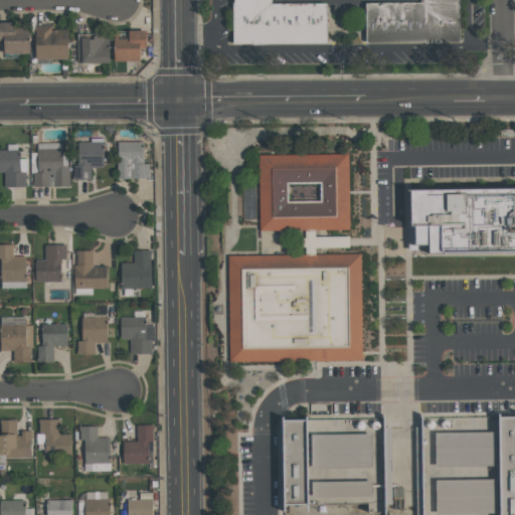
[(233,44),(232,0),(271,0),(272,3),(326,3),(327,43),(233,44)]
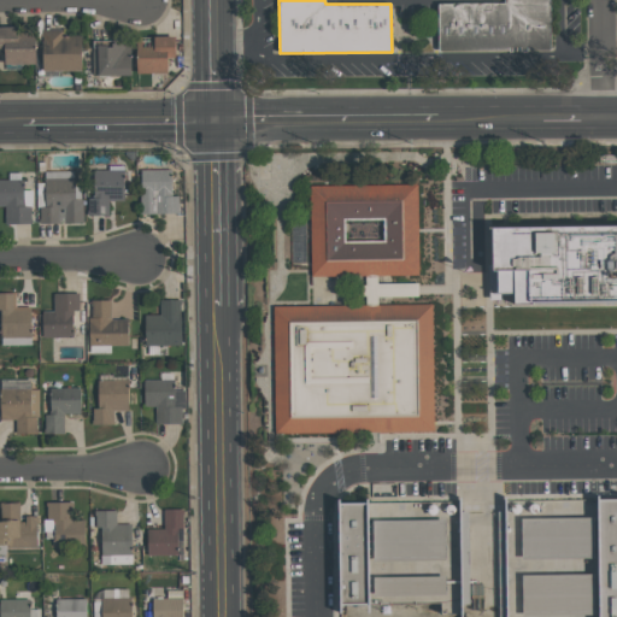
[(548,0),(548,50),(438,51),(438,3),(504,3),(503,0),(548,0)]
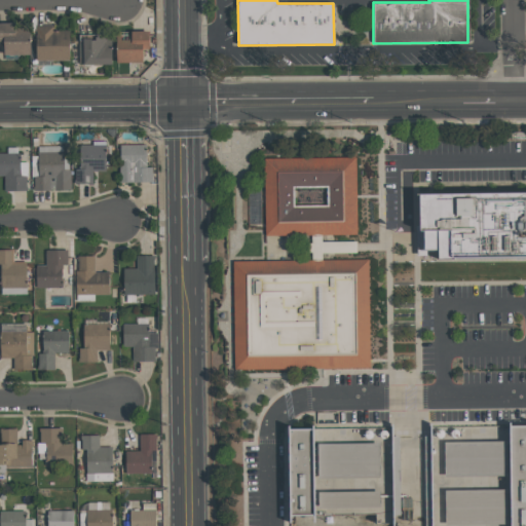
[(30,54),(3,54),(3,43),(0,43),(0,23),(15,23),(15,26),(23,26),(23,31),(30,31),(30,54)]
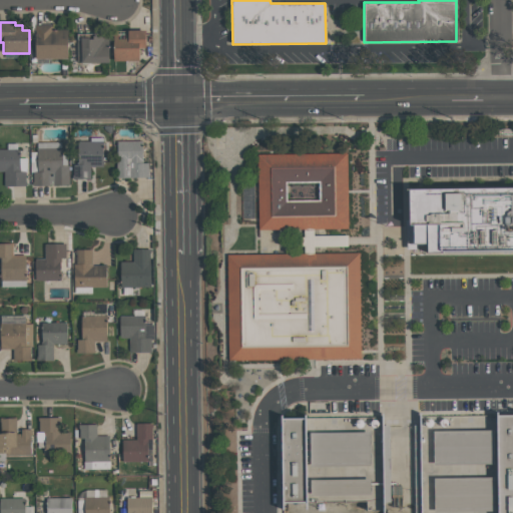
[(34,24),(51,24),(52,30),(67,30),(67,58),(35,59),(34,24)]
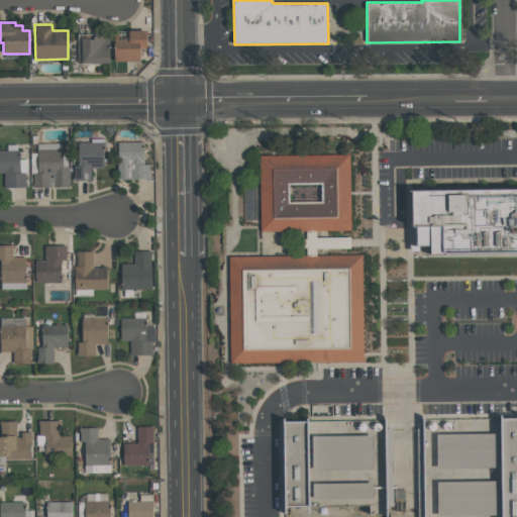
[(114,62),(114,30),(118,30),(118,38),(125,38),(125,30),(146,30),(146,47),(139,47),(140,62),(114,62)]
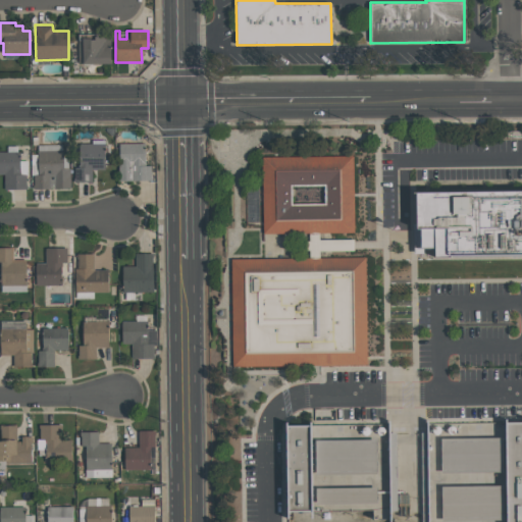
[(77,62),(77,40),(82,40),(82,37),(90,36),(90,39),(94,39),(94,37),(110,36),(110,63),(83,63),(83,62),(77,62)]
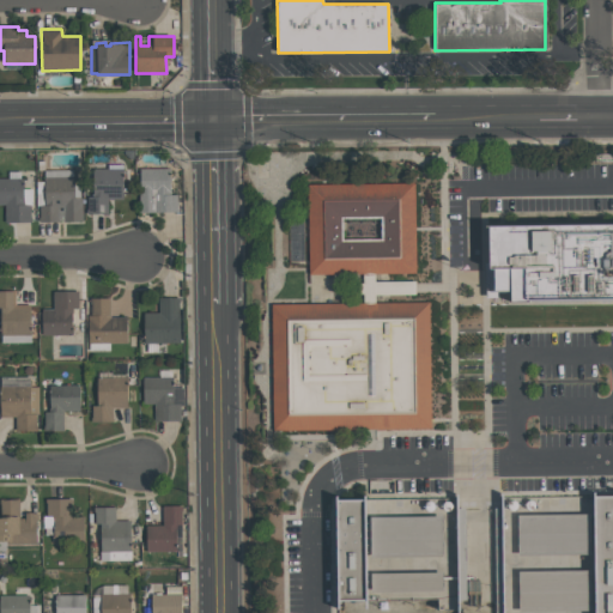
[(139,168),(169,168),(169,194),(176,194),(176,211),(139,212),(139,168)]
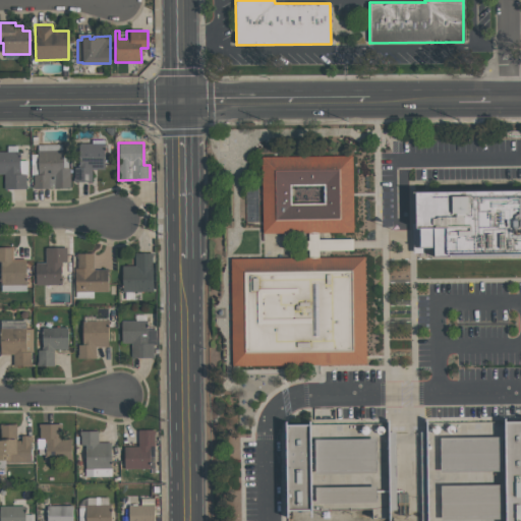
[(103,169),(91,169),(91,181),(73,181),(73,177),(74,177),(74,167),(78,167),(78,143),(103,143),(103,169)]
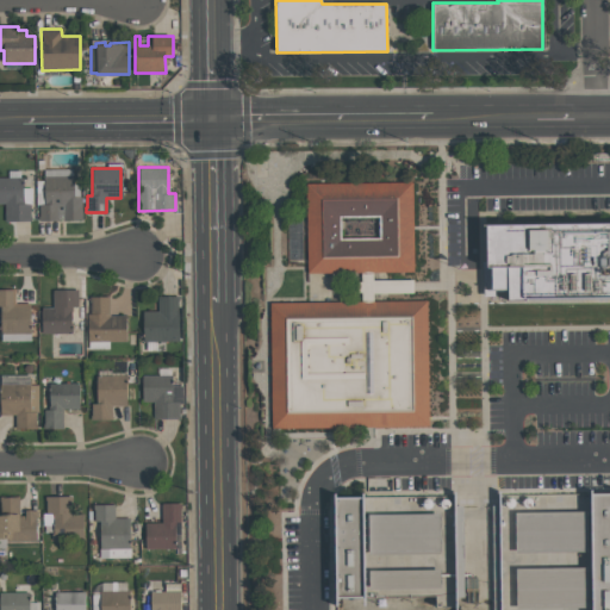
[(38,221),(37,216),(38,216),(38,204),(44,204),(43,176),(73,175),(74,197),(81,197),(82,219),(38,221)]
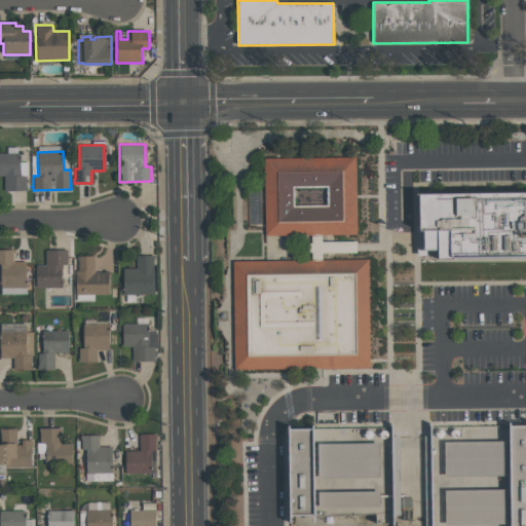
[(0,176),(0,152),(20,152),(20,176),(26,176),(26,187),(26,190),(3,190),(3,176),(0,176)]
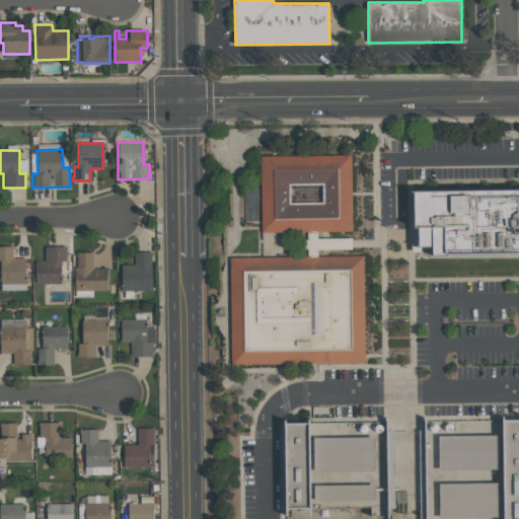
[(352,231),(261,232),(261,156),(351,155),(352,231)]
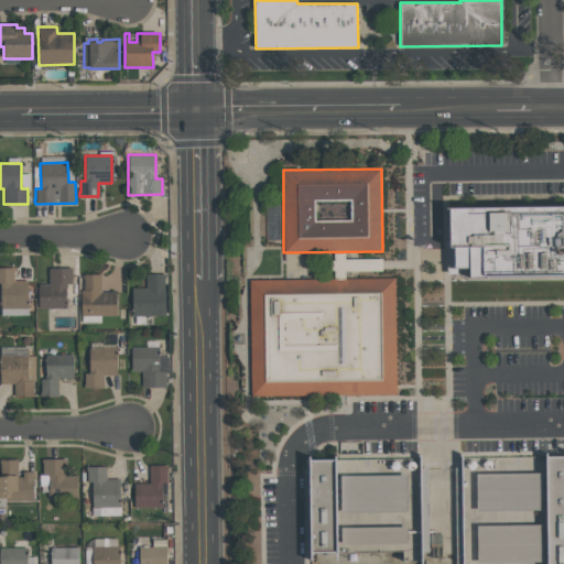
[(470,277),(470,266),(457,267),(457,273),(447,273),(446,242),(451,242),(451,206),(563,205),(563,273),(487,274),(487,277),(470,277)]
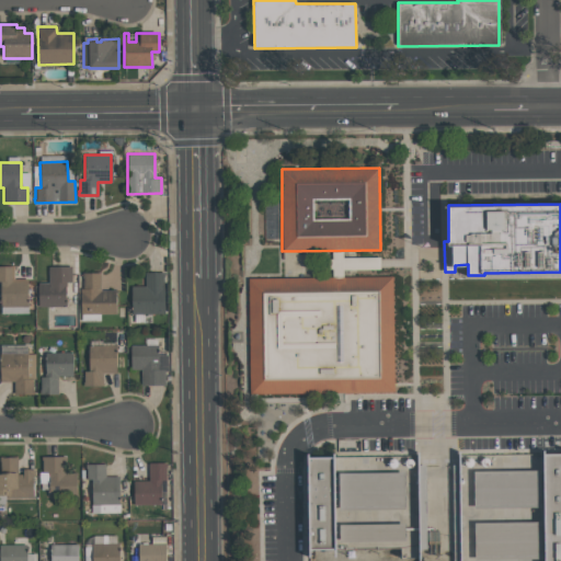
[(380,256),(338,258),(338,270),(380,268),(380,256)]
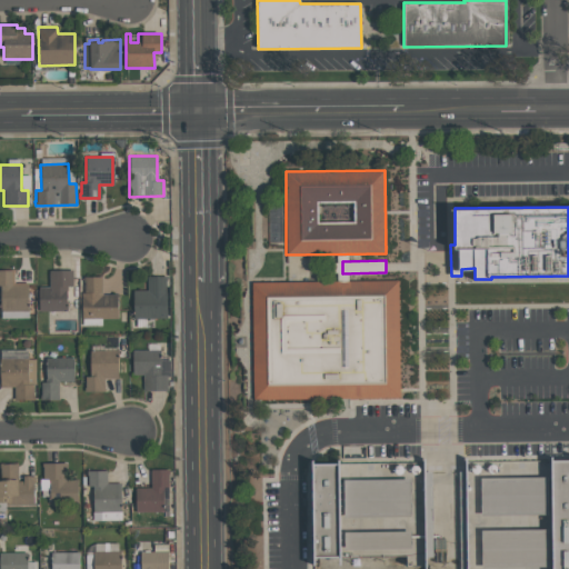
[(28,282),(28,310),(0,311),(0,269),(13,269),(13,282),(28,282)]
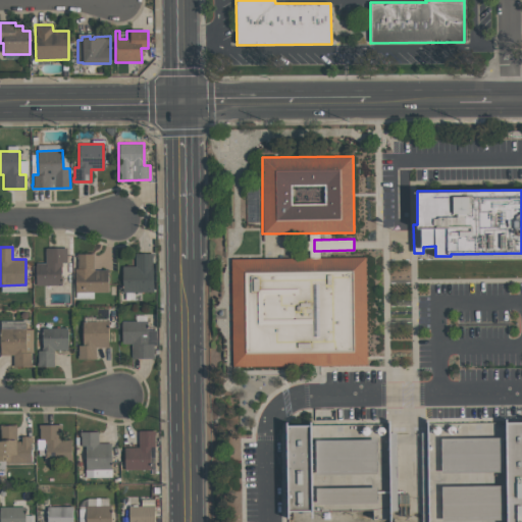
[(35,263),(45,263),(45,248),(66,248),(66,262),(61,262),(61,285),(35,285),(35,263)]
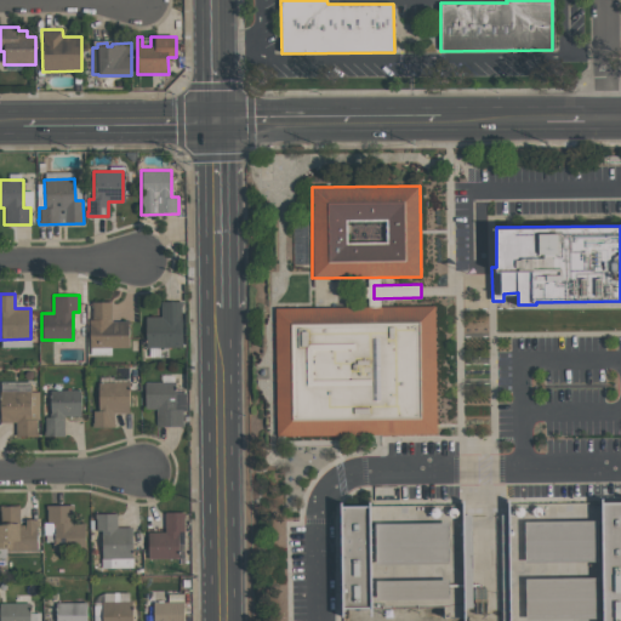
[(89,348),(89,320),(92,320),(92,307),(91,307),(90,302),(110,301),(112,322),(127,320),(129,348),(89,348)]
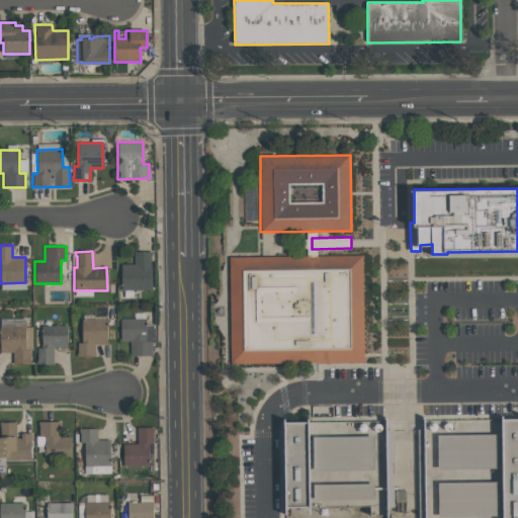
[(152,252),(152,255),(151,255),(151,289),(121,290),(121,264),(134,264),(134,252),(152,252)]
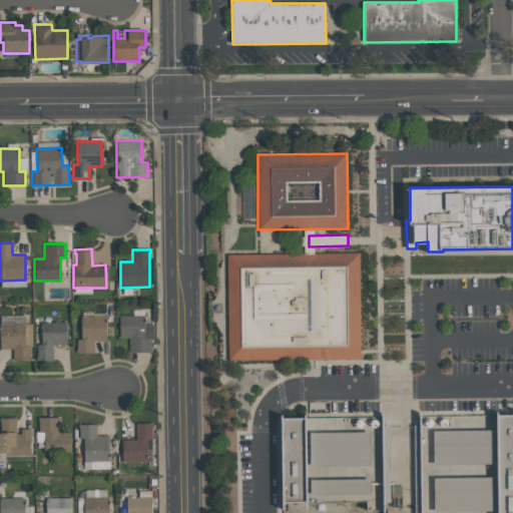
[(360,359),(228,361),(226,254),(358,252),(360,359)]
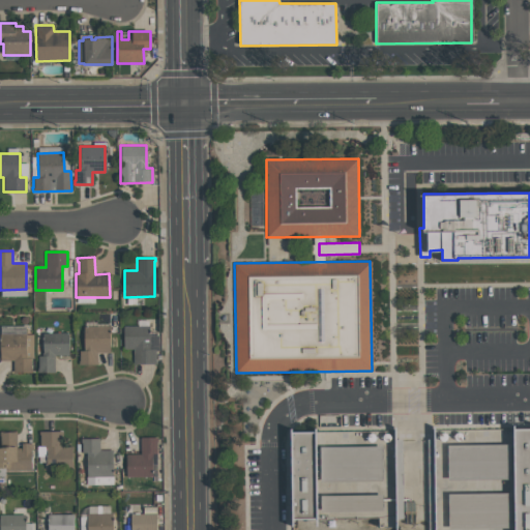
[(110,352),(96,352),(96,364),(79,364),(79,351),(84,351),(83,326),(109,326),(110,352)]
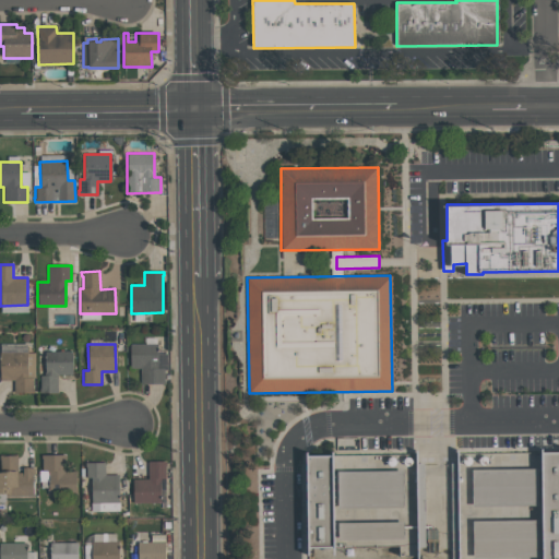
[(130,344),(157,344),(157,353),(167,353),(167,369),(164,369),(164,381),(165,381),(165,383),(140,383),(140,368),(130,368),(130,344)]
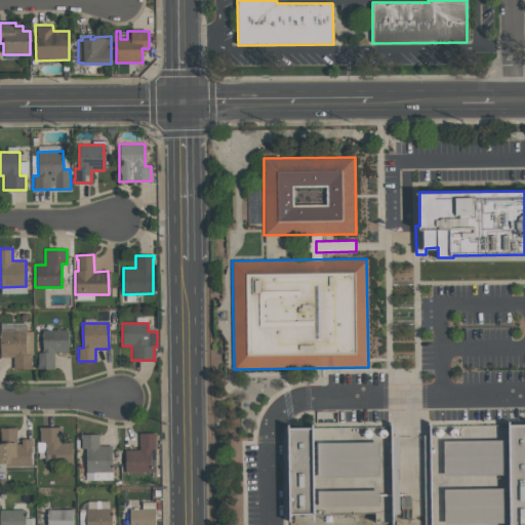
[(68,352),(53,352),(53,369),(37,369),(37,364),(38,364),(37,353),(42,353),(42,330),(67,329),(68,352)]
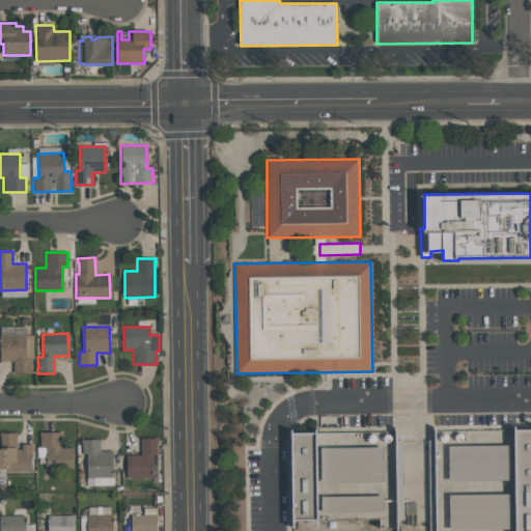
[(31,373),(12,373),(12,361),(0,361),(0,335),(32,335),(32,358),(30,358),(30,369),(31,369),(31,373)]
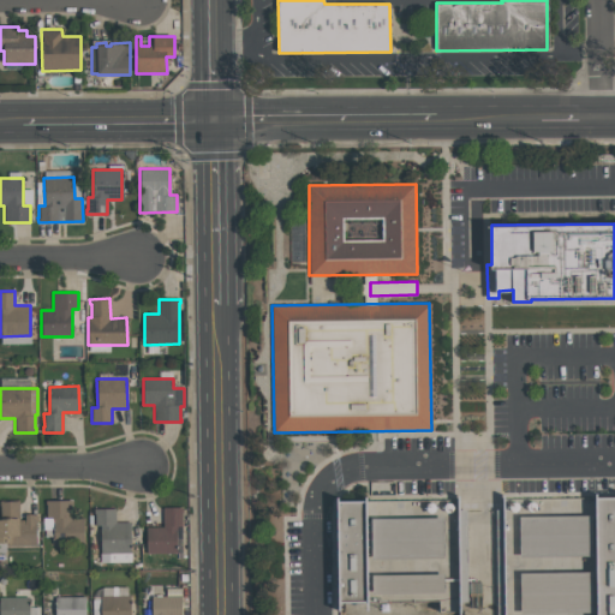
[(597,614),(596,497),(614,496),(614,614),(597,614)]
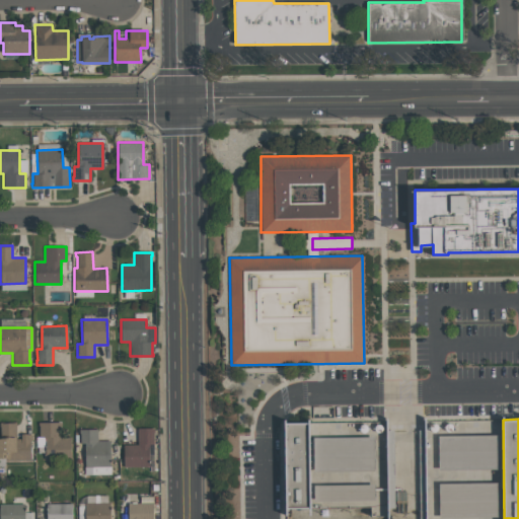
[(31,434),(31,440),(30,440),(30,460),(5,460),(5,457),(0,457),(0,423),(15,423),(15,439),(20,439),(20,434),(31,434)]
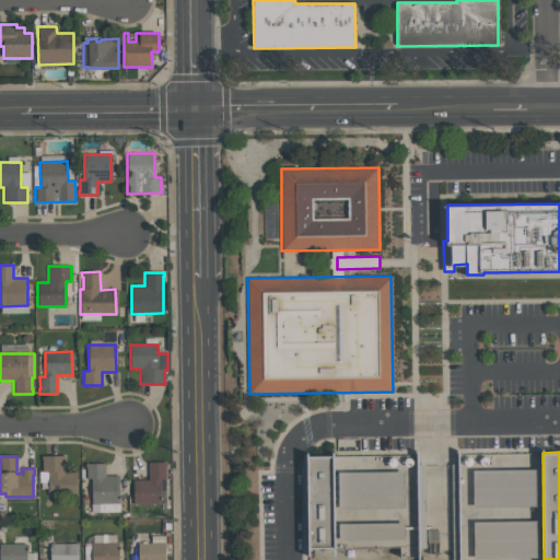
[(76,496),(48,496),(48,471),(42,471),(42,456),(65,456),(65,471),(76,471),(76,496)]
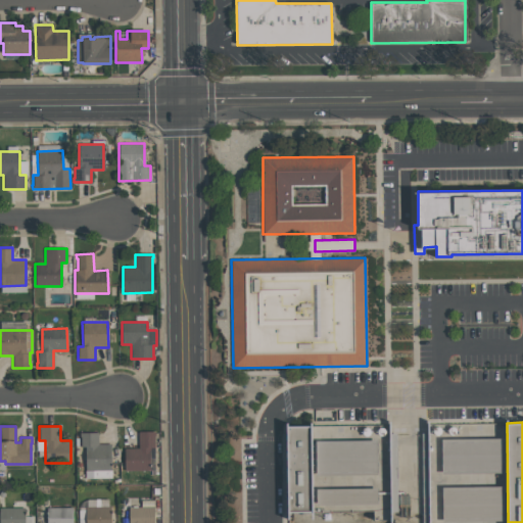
[(287,513),(286,426),(389,426),(390,521),(373,521),(373,512),(287,513)]
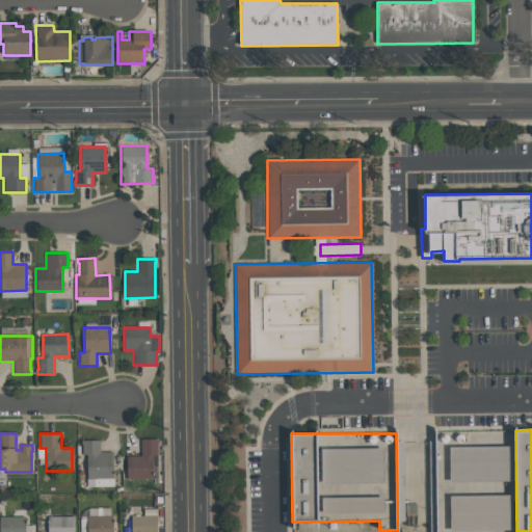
[(87,478),(86,455),(82,455),(82,444),(81,445),(81,441),(100,440),(100,452),(112,452),(113,478),(87,478)]
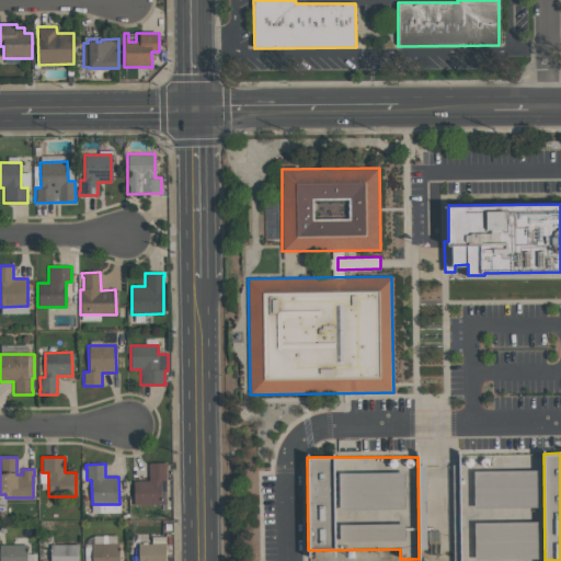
[(134,505),(133,481),(148,481),(148,464),(165,464),(165,480),(161,480),(161,505),(134,505)]
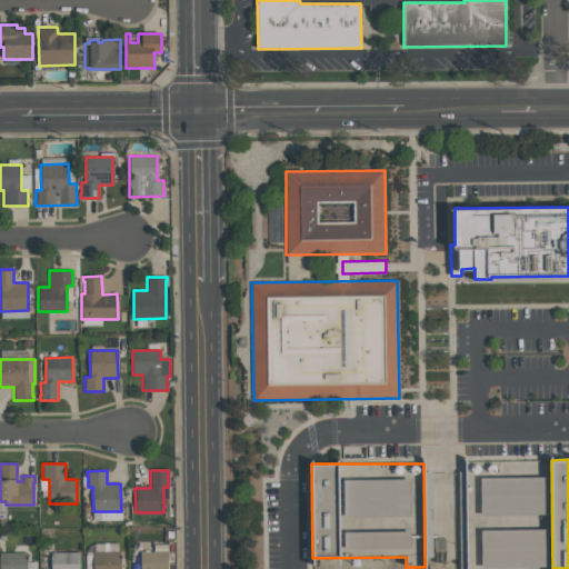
[(480,478),(547,478),(547,515),(480,515),(480,478)]
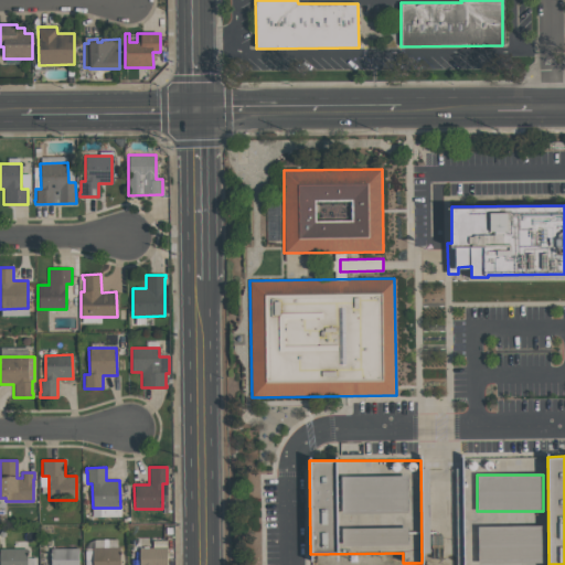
[(478,528),(544,526),(544,563),(478,564),(478,528)]
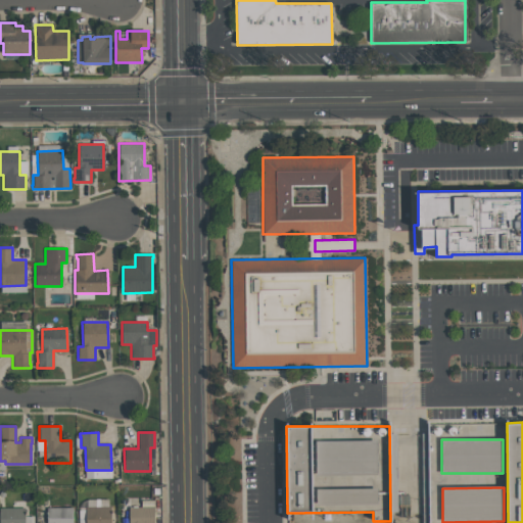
[(109,507),(109,522),(85,522),(85,507),(109,507)]
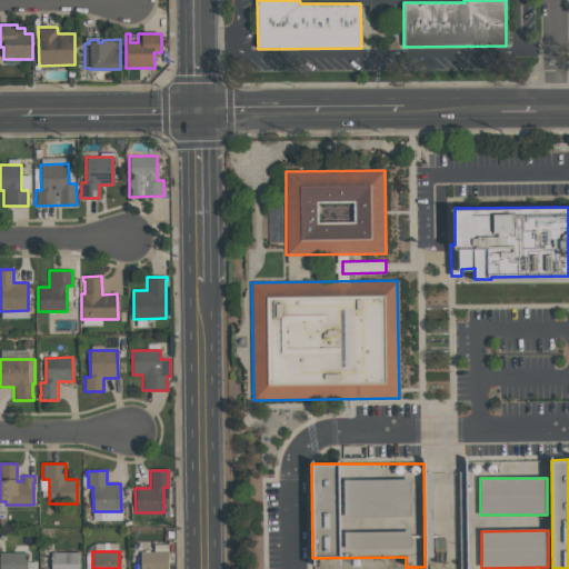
[(140,568),(140,551),(168,551),(168,568),(140,568)]
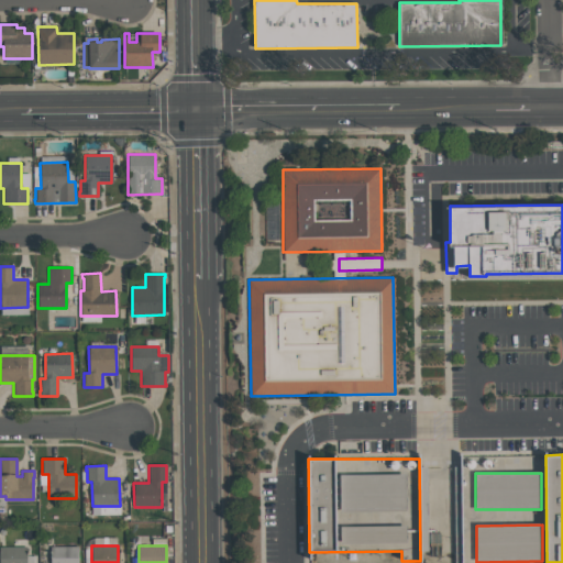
[(0,562),(0,547),(26,547),(26,562),(0,562)]
